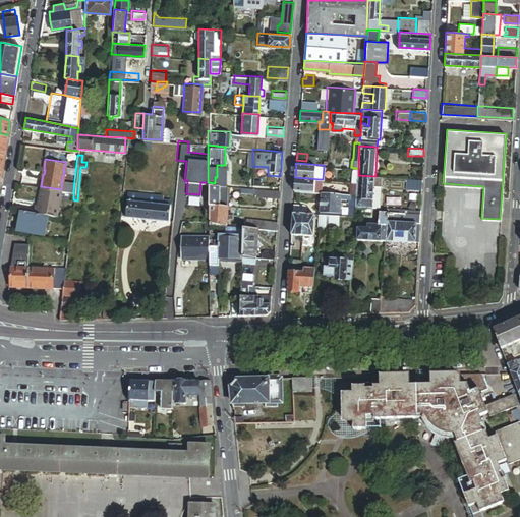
[(383,176),(376,176),(358,175),(358,181),(357,194),(356,207),(373,208),(374,186),(382,186),(383,186),(383,176)]
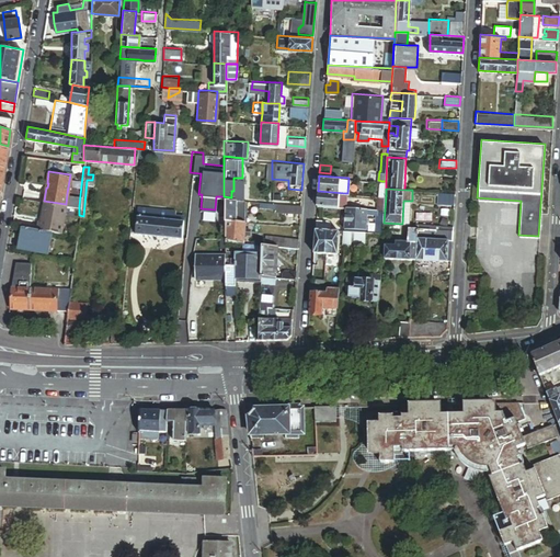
[(345,193),(318,191),(317,205),(345,207),(345,193)]
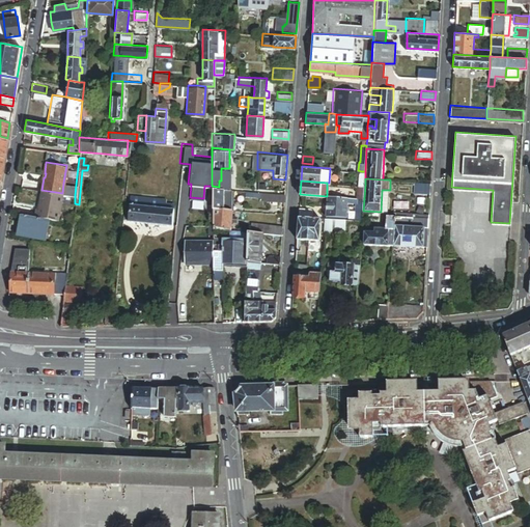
[(429,192),(430,182),(414,181),(414,191),(429,192)]
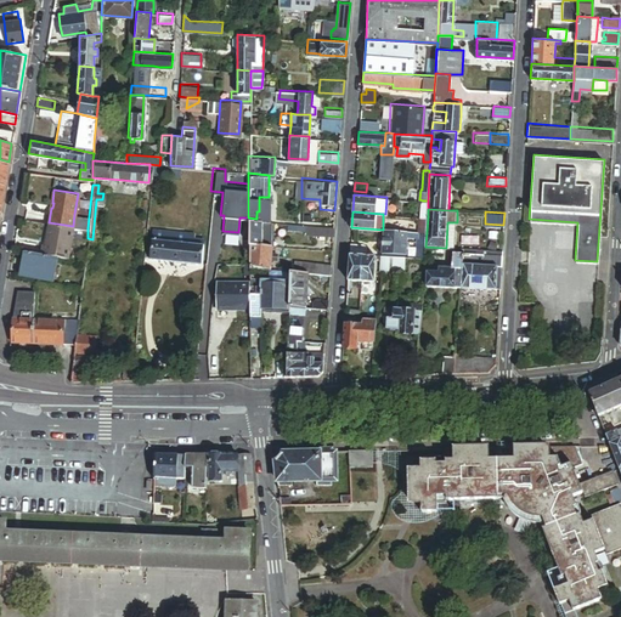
[(74,214),(73,226),(88,228),(89,216),(74,214)]
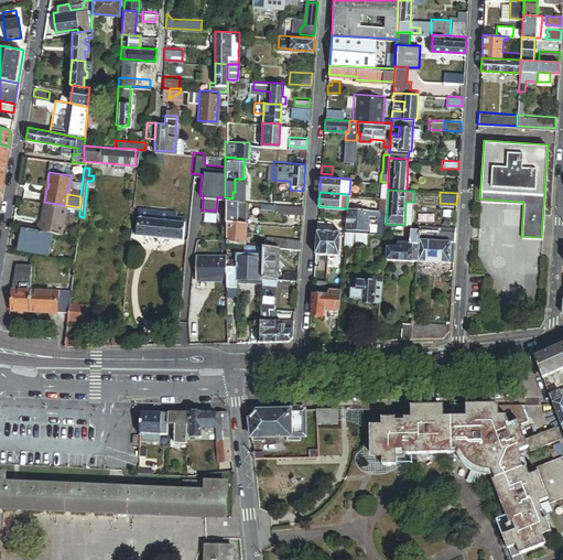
[(247,200),(233,198),(225,197),(225,219),(247,222),(247,200)]
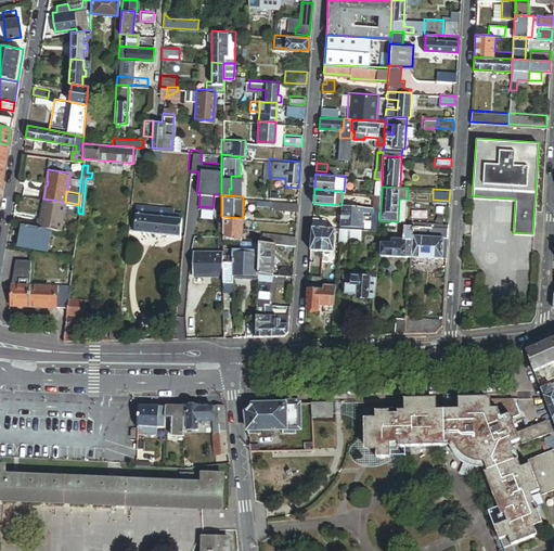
[(259,197),(258,203),(272,204),(272,207),(284,208),(284,200),(259,197)]
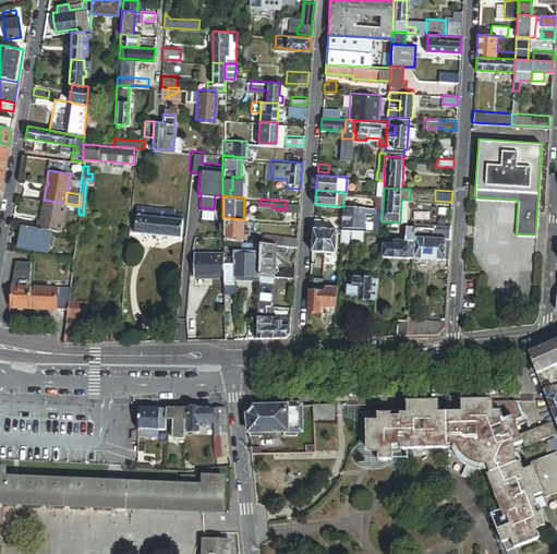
[(50,229),(60,231),(65,203),(44,200),(41,214),(40,214),(39,217),(38,227),(50,229)]
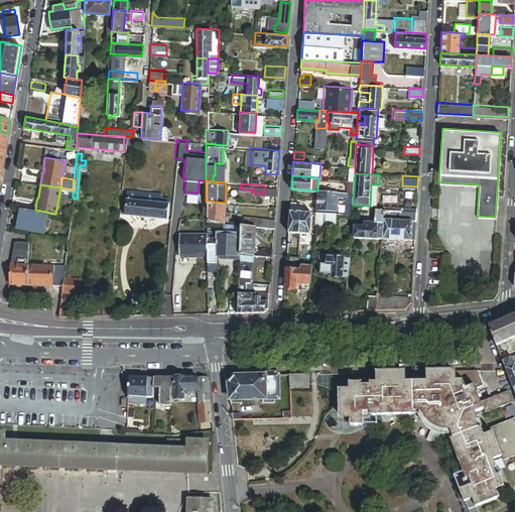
[(378,184),(371,184),(370,206),(377,206),(378,184)]
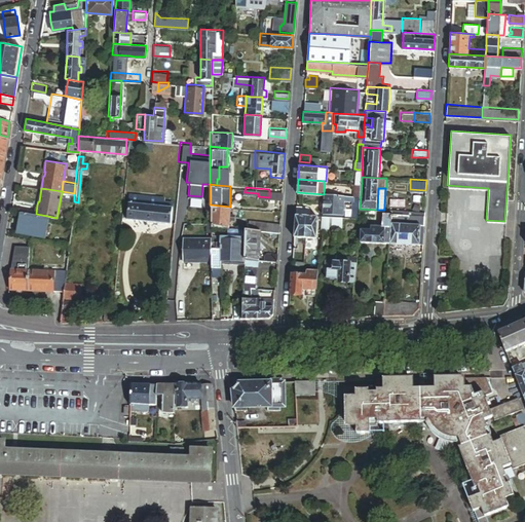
[(280,198),(282,190),(269,189),(269,197),(280,198)]
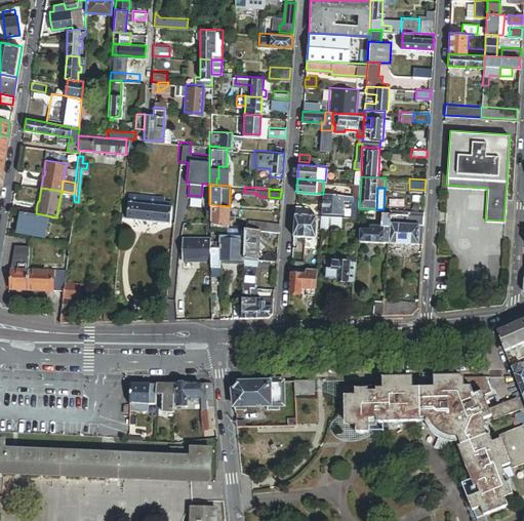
[(154,195),(126,193),(124,217),(169,223),(170,205),(161,204),(153,203),(154,195)]
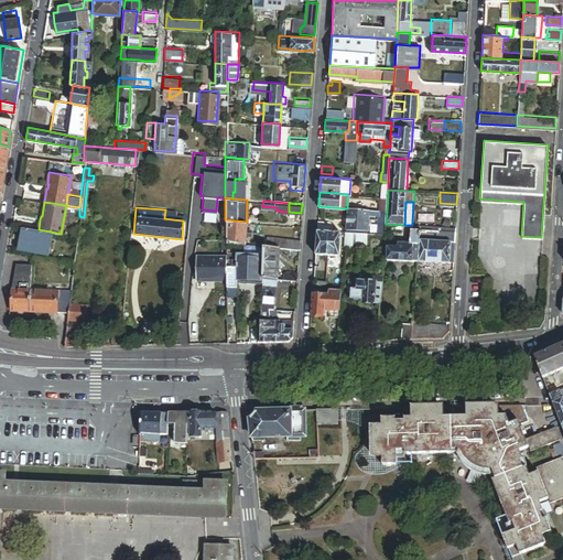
[(386,224),(387,211),(379,211),(347,208),(346,228),(348,228),(367,229),(368,215),(379,215),(378,234),(385,234),(386,224)]
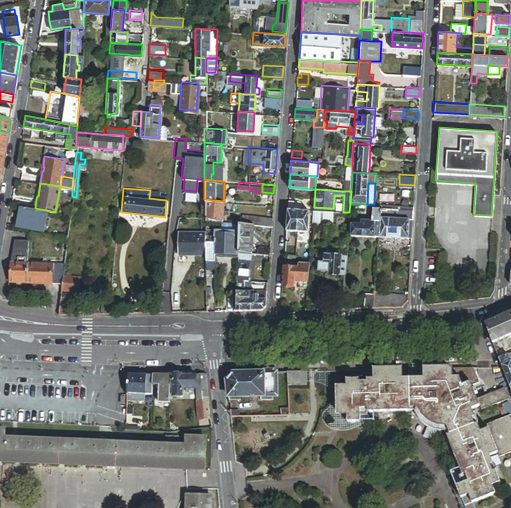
[(158,191),(150,190),(149,198),(157,199),(157,195),(158,191)]
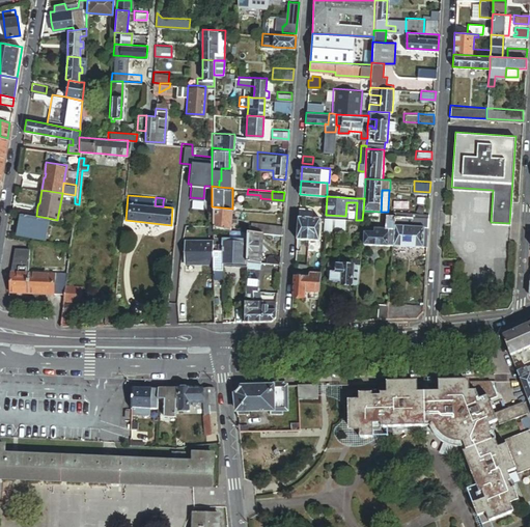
[(232,209),(212,206),(213,227),(232,229),(232,220),(236,220),(236,216),(232,216),(232,209)]
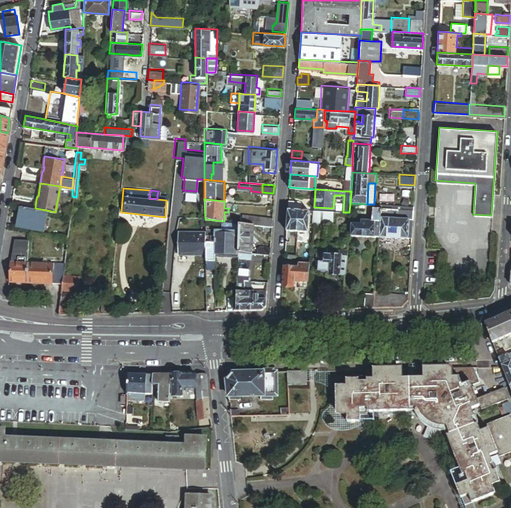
[(297,200),(288,199),(287,208),(299,209),(301,209),(301,201),(297,200)]
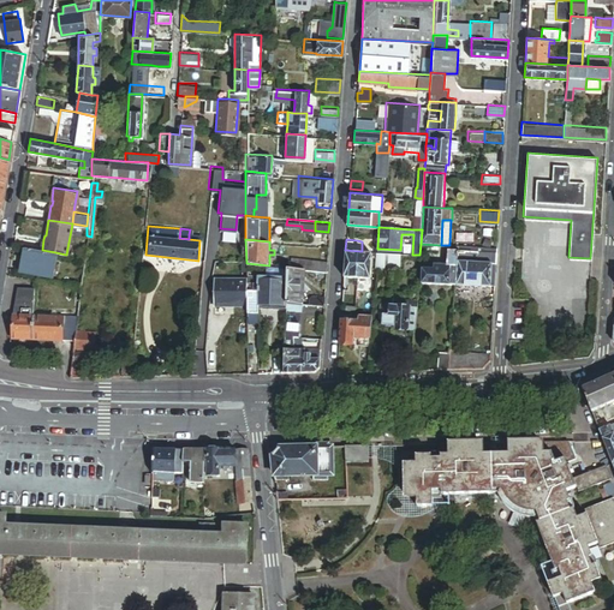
[(39,250),(24,247),(19,270),(52,276),(55,252),(42,250),(39,250)]
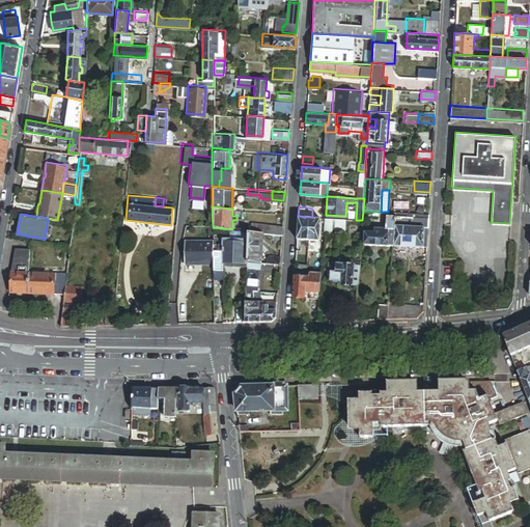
[(393,244),(395,215),(387,215),(386,228),(383,228),(374,227),(374,232),(365,232),(364,243),(393,244)]
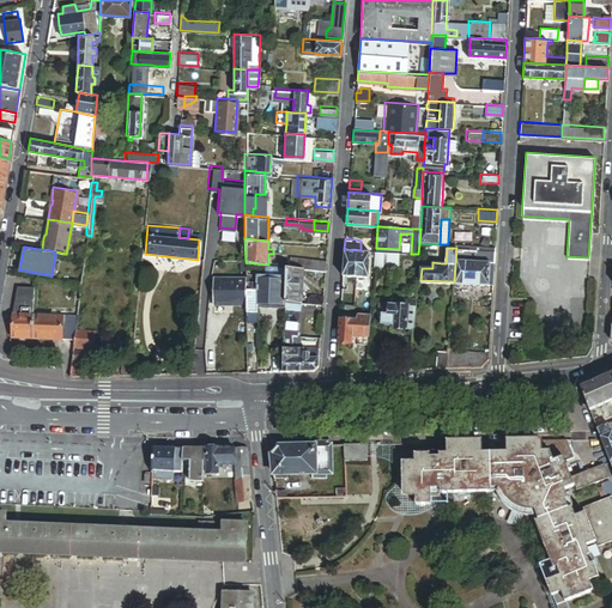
[(492,281),(495,249),(456,248),(454,281),(489,283),(489,281),(492,281)]
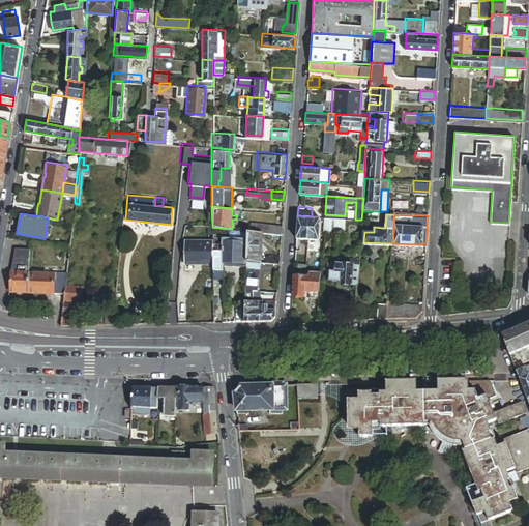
[(307,237),(310,216),(297,215),(296,237),(307,237)]
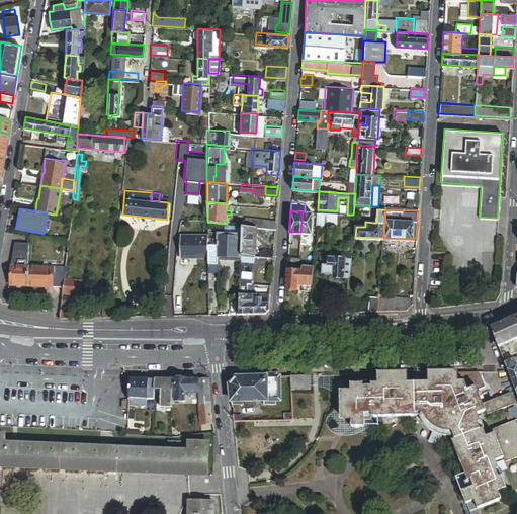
[(311,233),(313,212),(305,211),(303,211),(300,232),(311,233)]
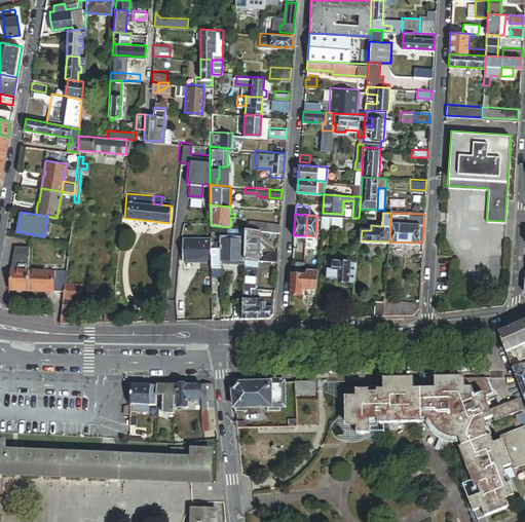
[(325,216),(322,216),(321,229),(341,231),(342,217),(325,216)]
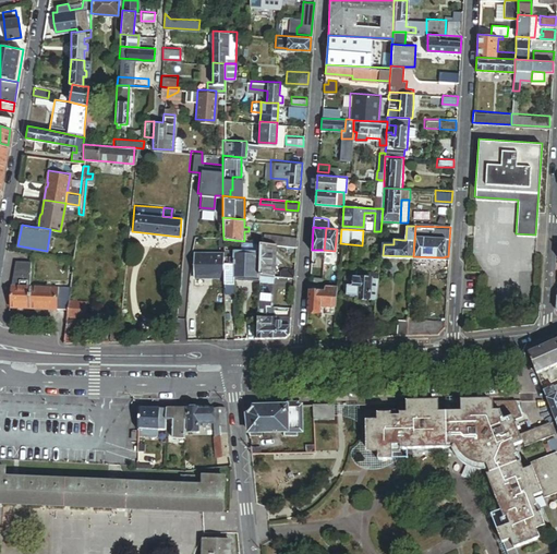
[(295,245),(297,235),(263,232),(262,242),(275,243),(285,244),(295,245)]
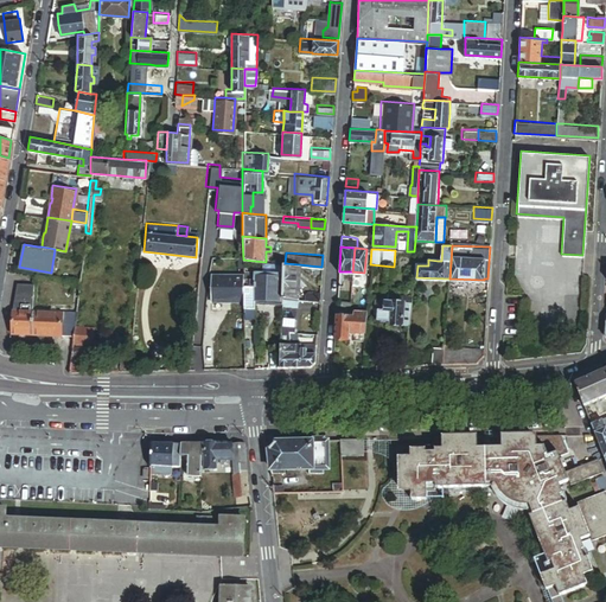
[(266,262),(243,260),(243,267),(254,267),(254,300),(281,302),(281,298),(282,263),(266,262)]
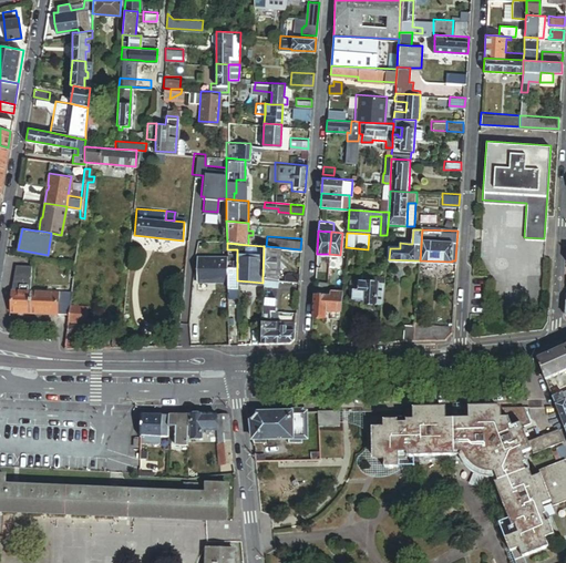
[(279,247),(266,246),(264,246),(263,278),(278,279),(279,247)]
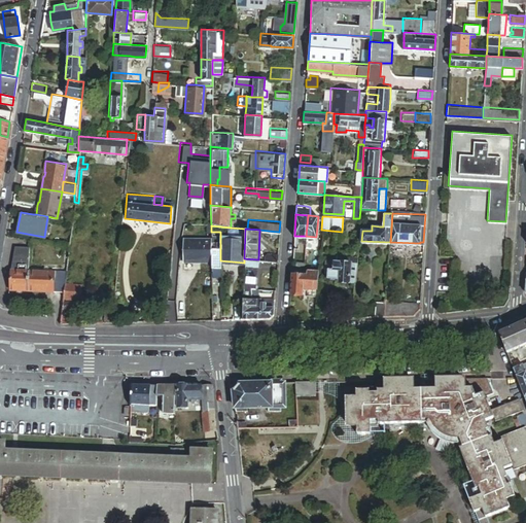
[(220,232),(211,232),(211,235),(211,258),(211,276),(220,276),(220,260),(220,232)]
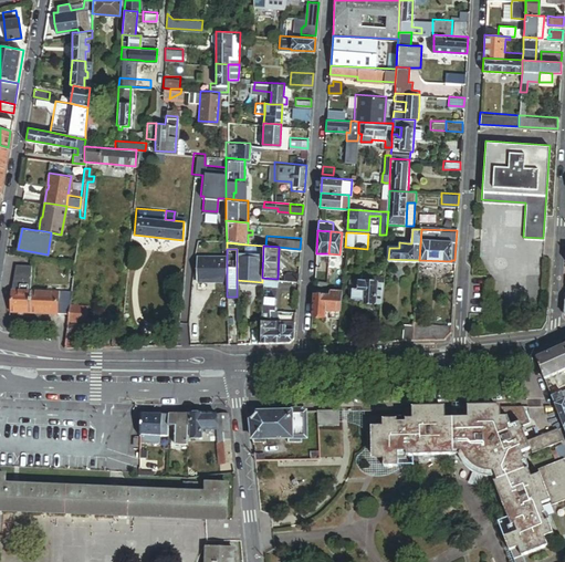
[(227,278),(227,252),(195,253),(196,278),(197,278),(197,277),(215,277),(215,278),(227,278)]
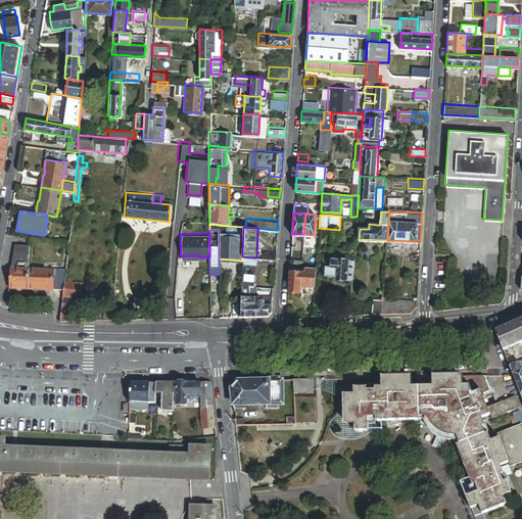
[(336,267),(335,269),(353,270),(356,244),(343,243),(344,239),(332,238),(331,247),(323,247),(323,255),(326,255),(326,260),(325,266),(336,267)]
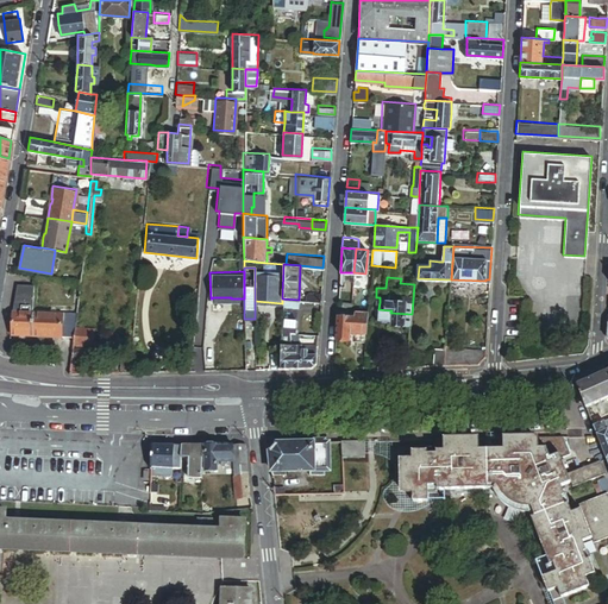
[(32,309),(33,283),(17,282),(12,309),(32,309)]
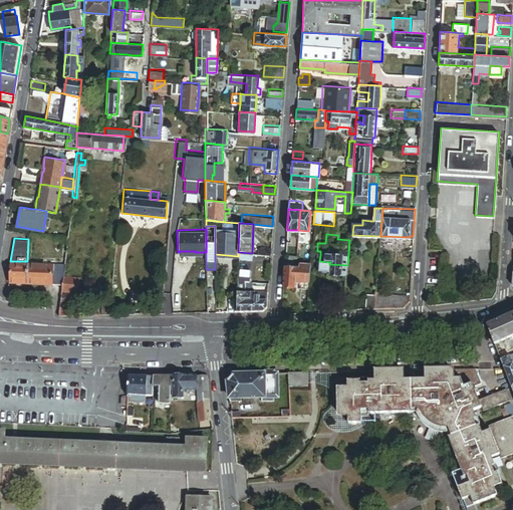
[(257,245),(256,253),(270,254),(271,246),(257,245)]
